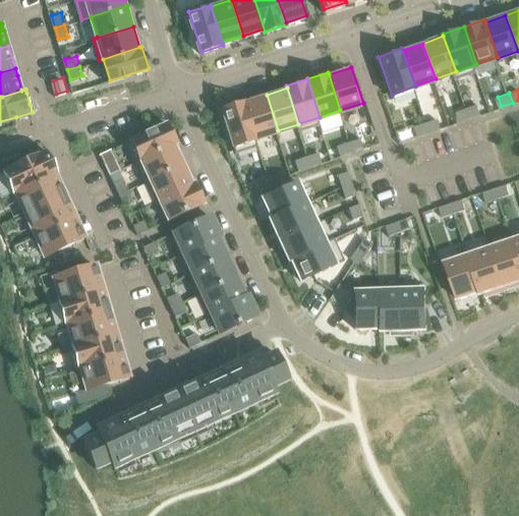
[(266,95),(245,102),(256,137),(277,130),(266,95)]
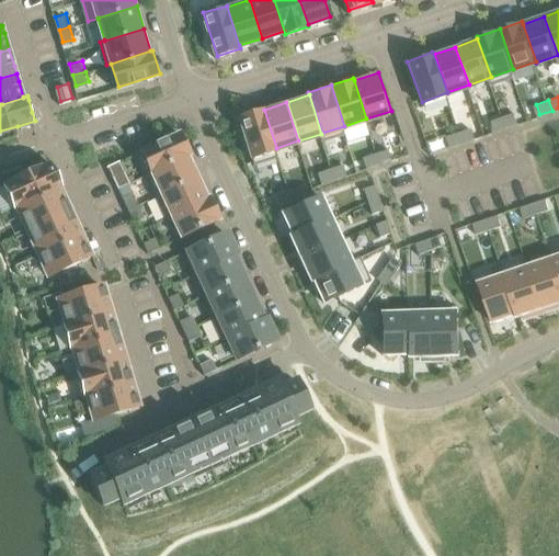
[(263,106),(240,114),(254,156),(276,149),(276,148),(264,110),(263,106)]
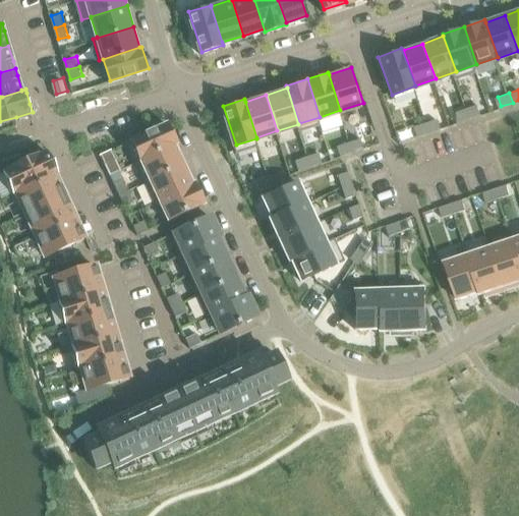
[(479,103),(467,107),(471,116),(482,112),(479,103)]
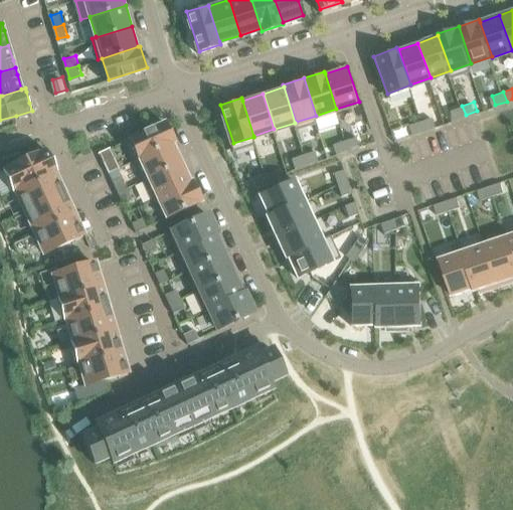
[(462,106),(451,110),(454,119),(466,115),(462,106)]
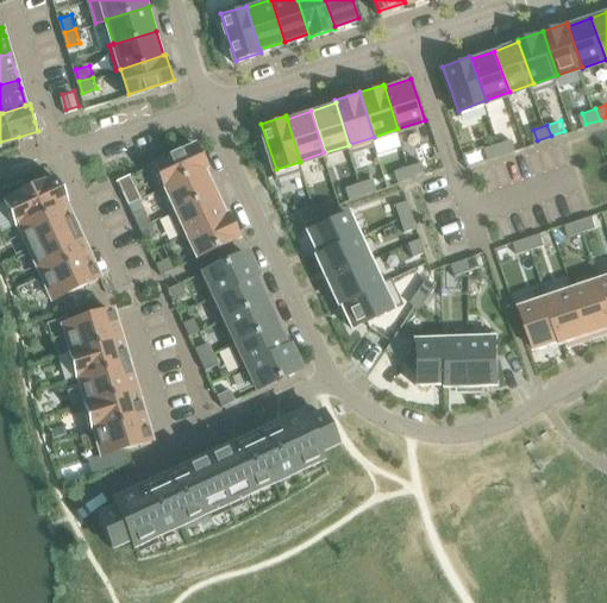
[(512,137),(499,140),(502,152),(515,148),(512,137)]
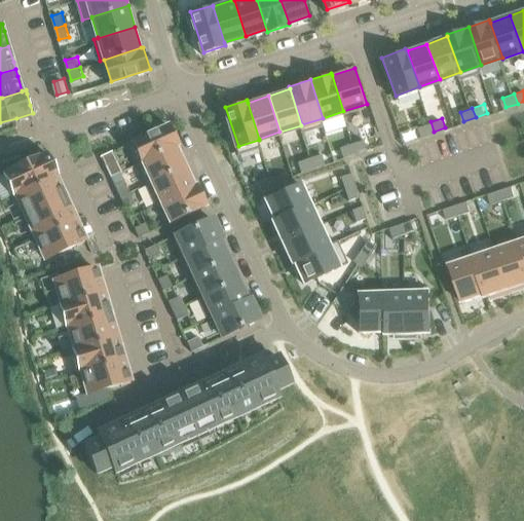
[(431,121),(418,125),(421,136),(434,132),(431,121)]
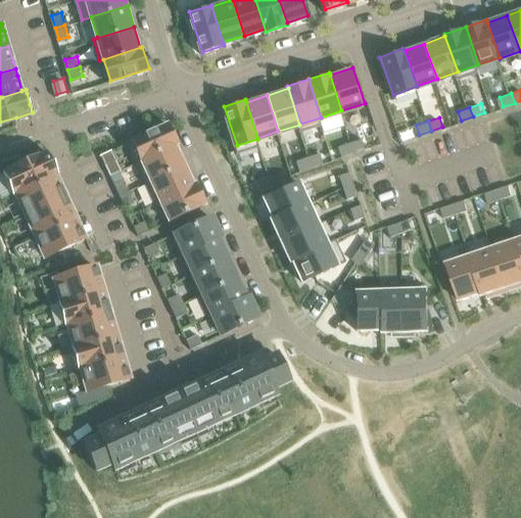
[(169,122),(128,140),(137,160),(177,143),(179,142),(178,141),(169,122)]
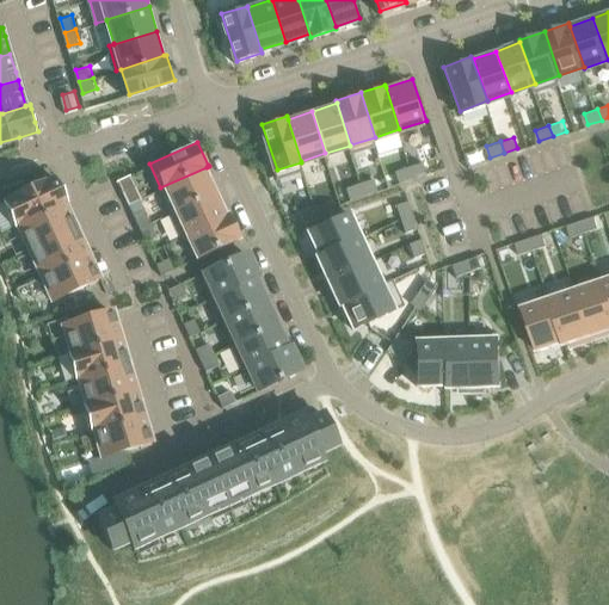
[(424,160),(410,165),(411,167),(413,176),(428,171),(424,160)]
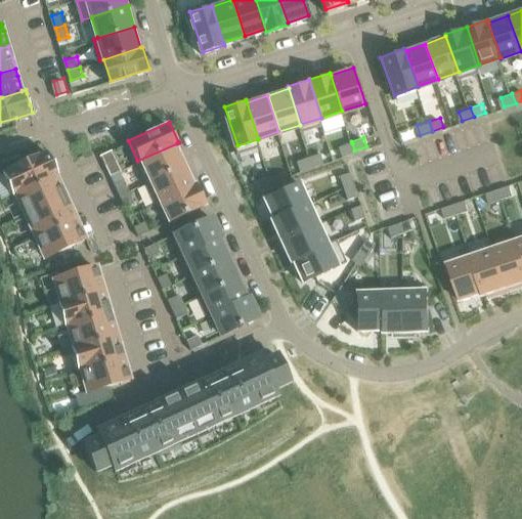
[(351,141),(340,145),(343,155),(354,150),(352,143),(351,141)]
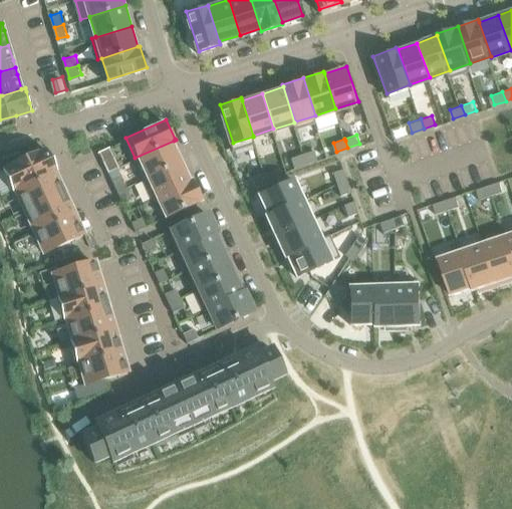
[(174,141),(135,158),(144,178),(183,161),(174,141)]
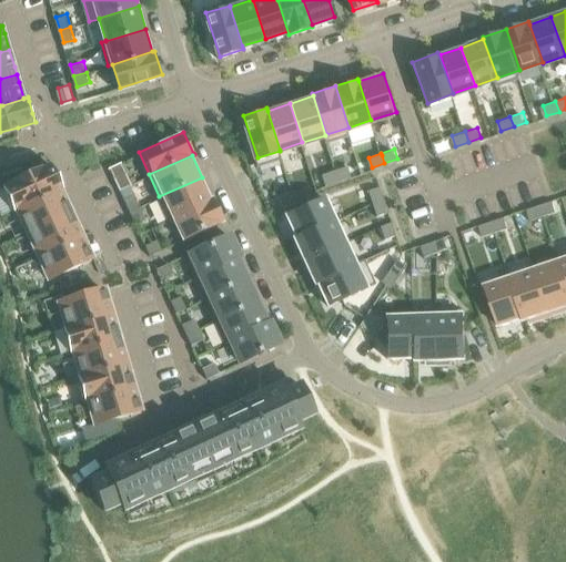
[(121,162),(110,166),(120,187),(130,183),(121,162)]
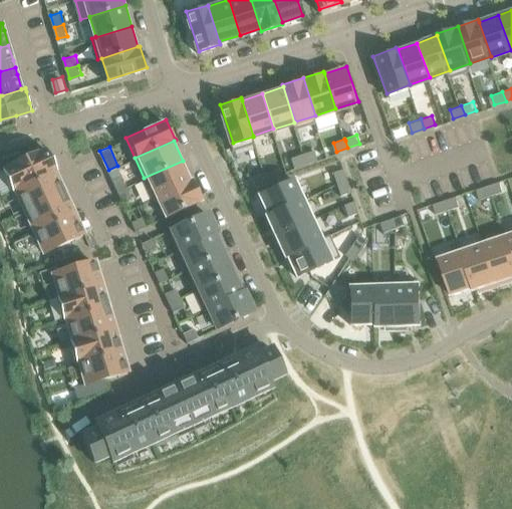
[(35,154),(3,168),(13,189),(36,179),(55,170),(55,171),(58,169),(52,155),(48,148),(35,154)]
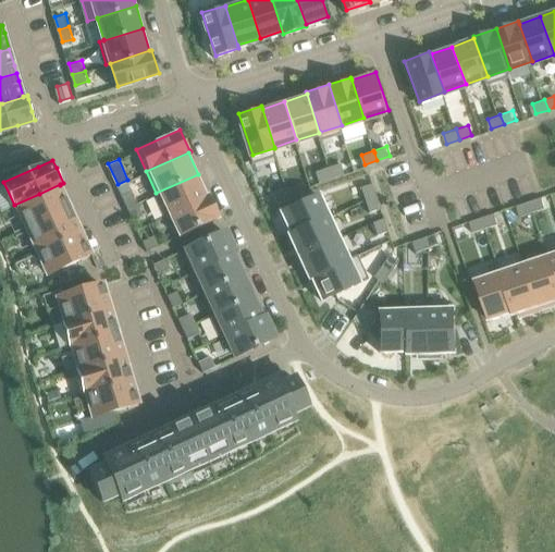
[(342,161),(329,166),(330,168),(332,175),(345,171),(342,161)]
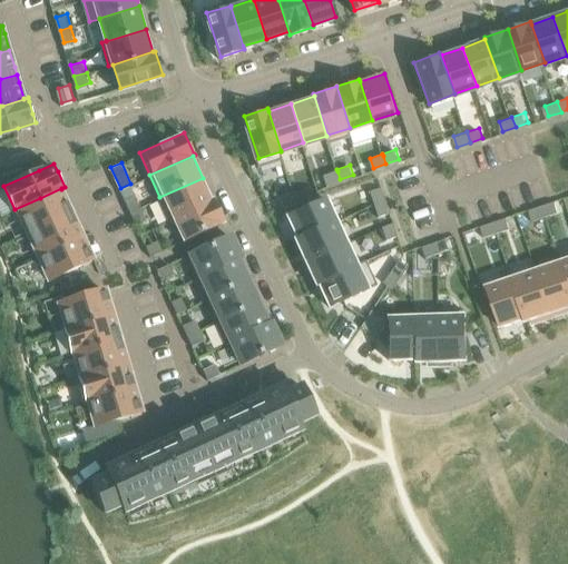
[(336,169),(324,172),(327,184),(340,179),(338,171),(336,169)]
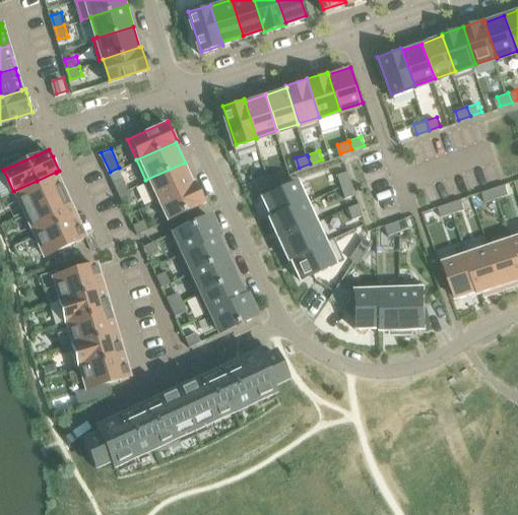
[(185,163),(145,180),(154,200),(155,200),(159,198),(196,181),(193,181),(185,163)]
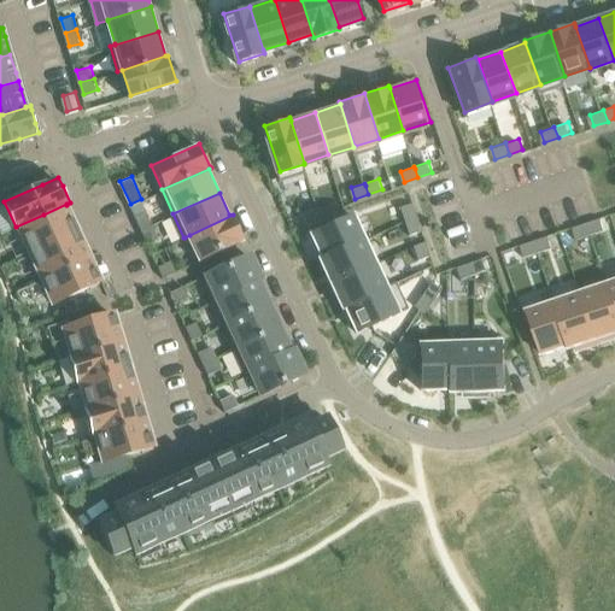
[(413,201),(403,204),(408,217),(416,215),(413,201)]
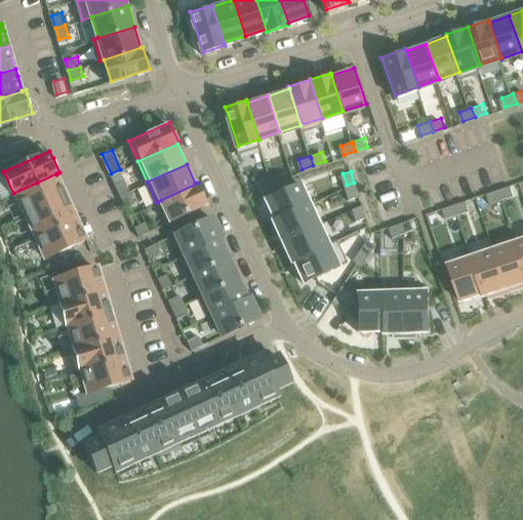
[(282,172),(270,176),(271,178),(274,186),(285,182),(282,172)]
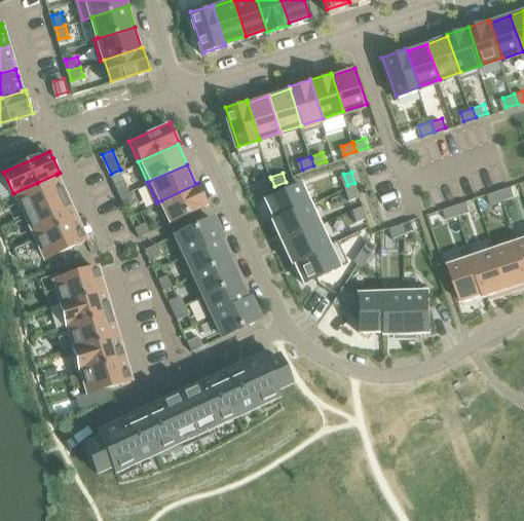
[(37,183),(13,193),(14,194),(16,192),(27,214),(67,195),(64,188),(57,175),(57,174),(37,183)]
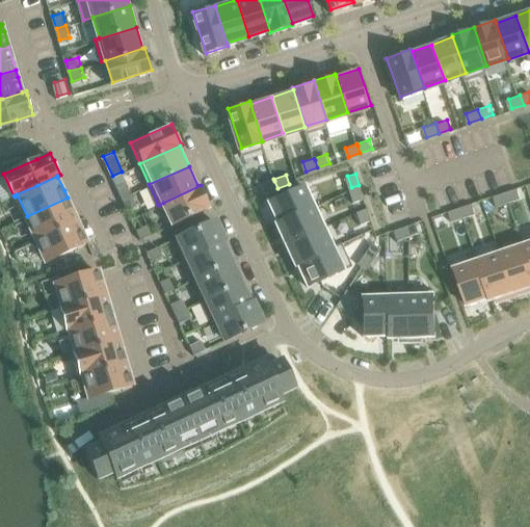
[(273,179),(262,183),(265,192),(275,189),(277,188),(274,181),(273,179)]
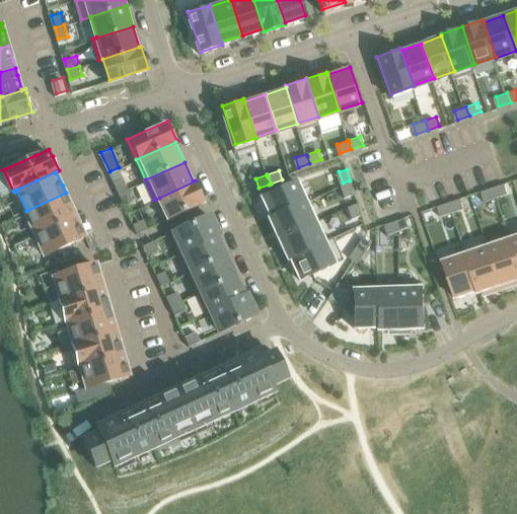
[(123,176),(115,180),(120,192),(129,188),(123,176)]
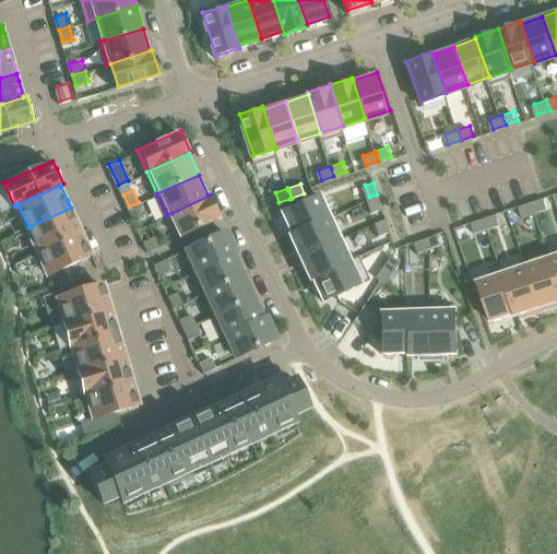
[(320,193),(283,210),(294,233),(331,215),(320,193)]
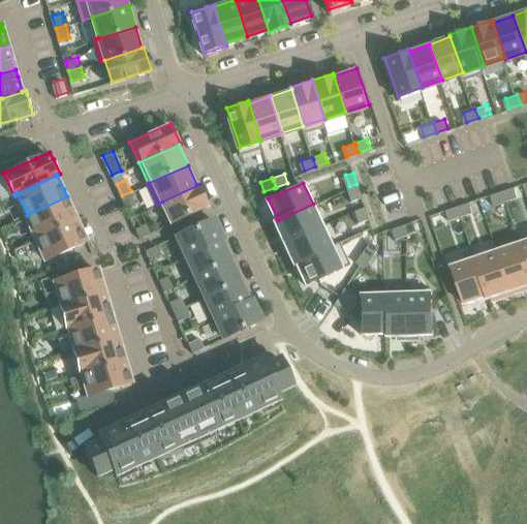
[(199,184),(162,202),(172,222),(209,205),(199,184)]
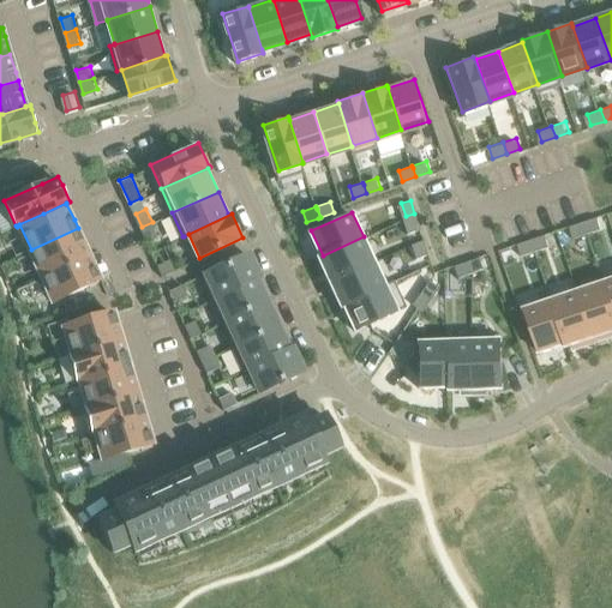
[(414,214),(406,216),(411,230),(419,228),(414,214)]
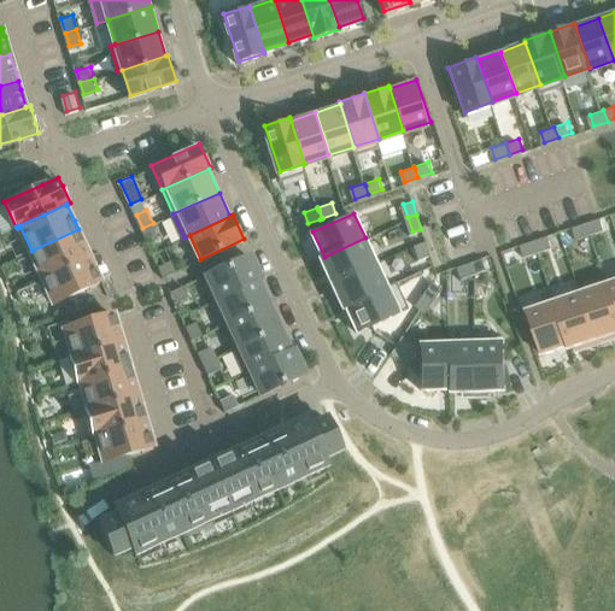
[(602,216),(589,221),(592,233),(605,228),(602,216)]
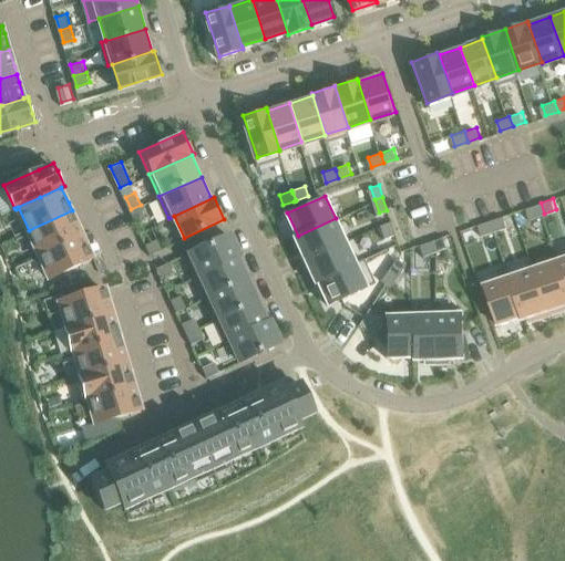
[(541,203),(527,207),(531,218),(544,214),(541,203)]
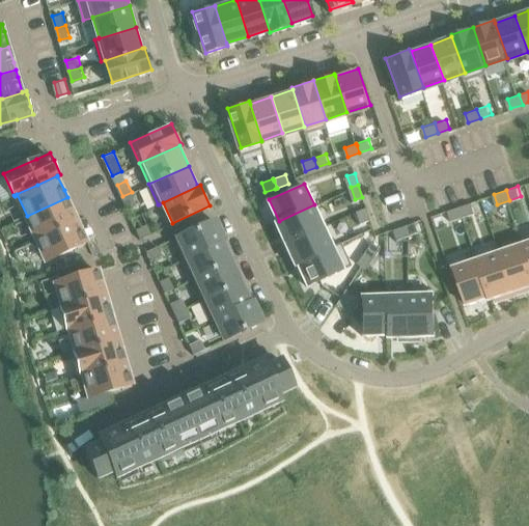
[(132,192),(122,196),(128,208),(137,203),(132,192)]
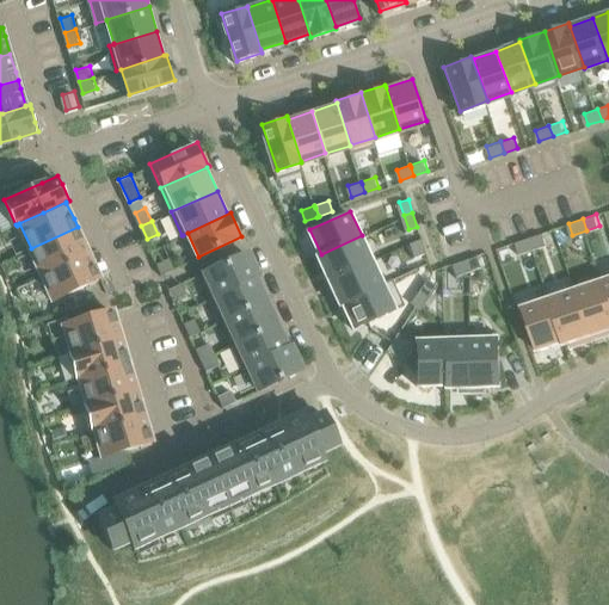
[(78,227),(31,248),(43,272),(66,261),(88,252),(81,235),(78,227)]
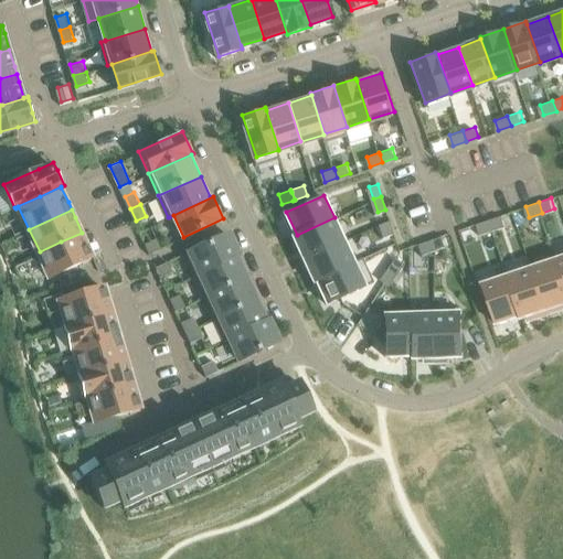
[(503,214),(490,217),(495,228),(507,224),(503,214)]
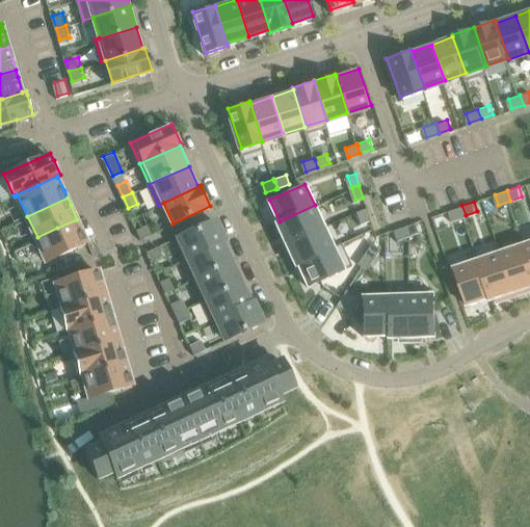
[(280,221),(277,222),(287,242),(324,226),(315,205),(280,221)]
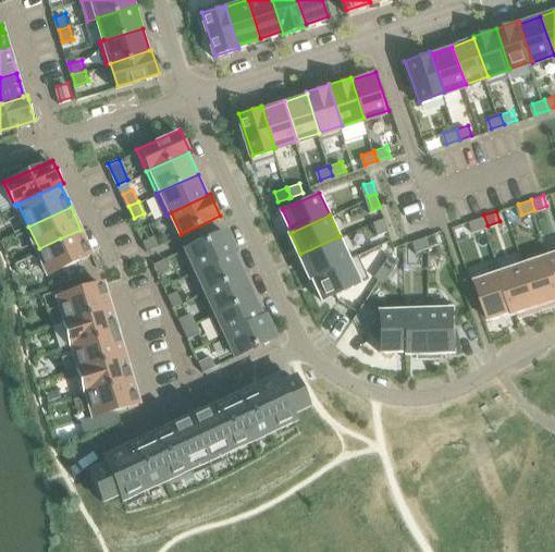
[(483,215),(471,219),(475,230),(488,225),(483,215)]
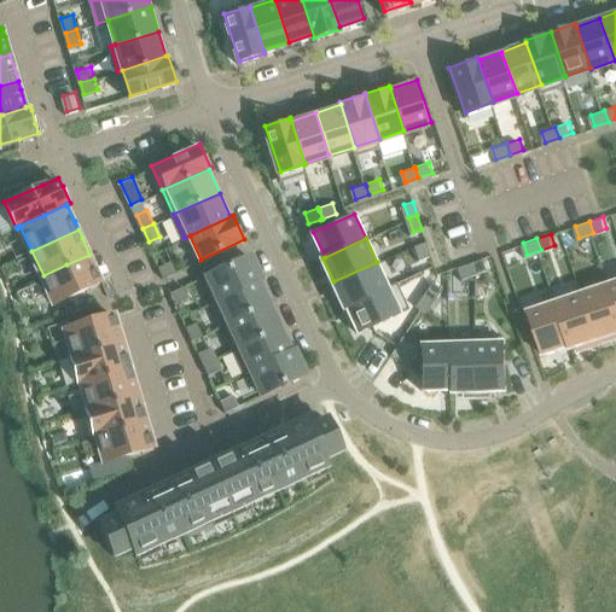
[(425,240),(417,243),(422,257),(430,254),(425,240)]
